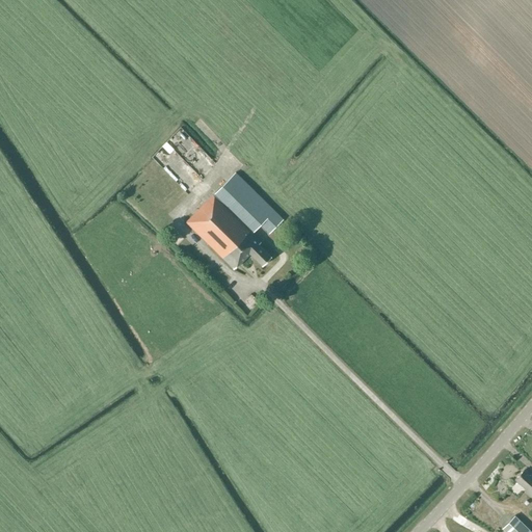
[(166,140),(160,144),(167,154),(174,150),(166,140)]
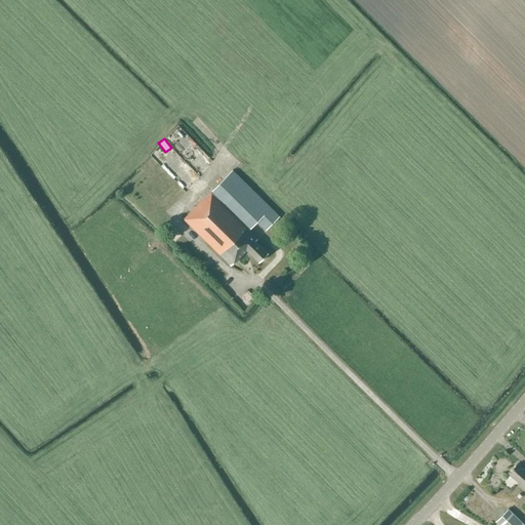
[(156,162),(162,157),(155,149),(149,154),(156,162)]
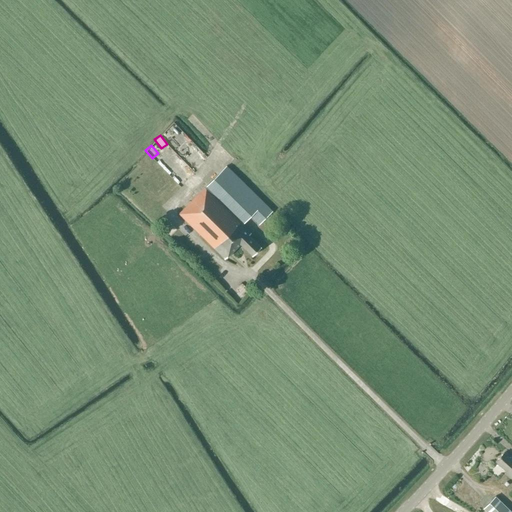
[(186,175),(191,170),(180,158),(175,163),(186,175)]
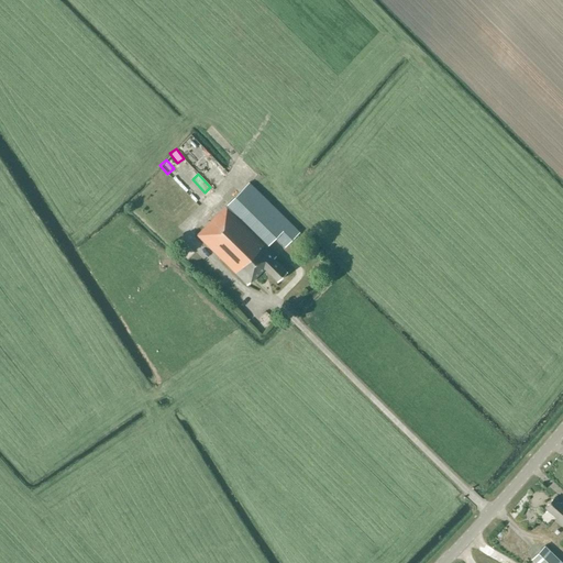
[(285,247),(299,232),(275,207),(250,183),(197,235),(247,285),(264,268),(277,282),(287,272),(273,258),(276,256),(266,247),(275,239),(285,247)]
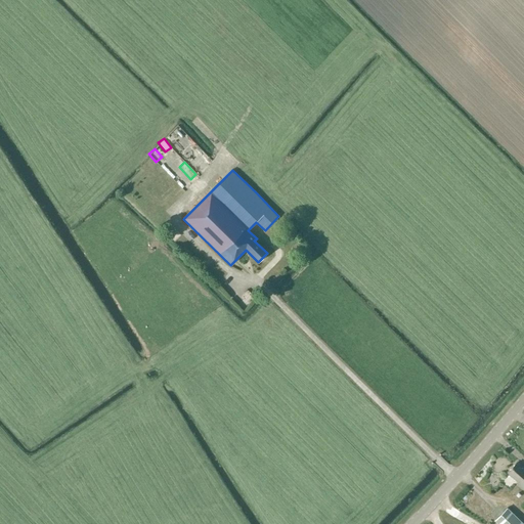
[(523,467),(521,469),(515,464),(507,473),(518,482),(517,484),(523,490),(523,467)]
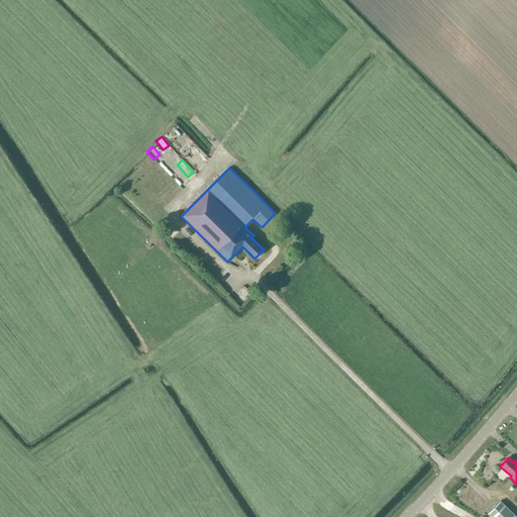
[(515,516),(500,502),(488,514),(491,516),(515,516)]
